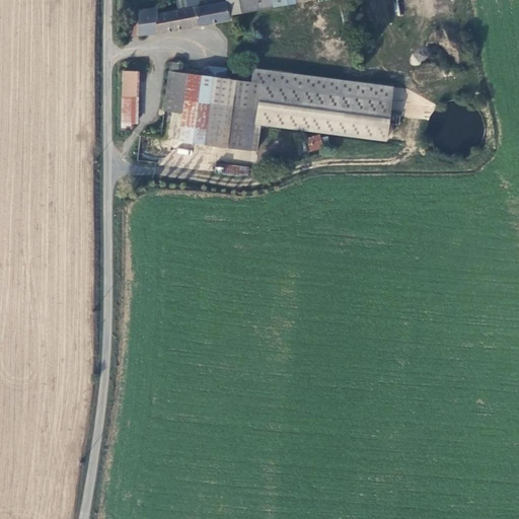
[(224,0),(225,3),(228,18),(271,9),(269,0),(224,0)]
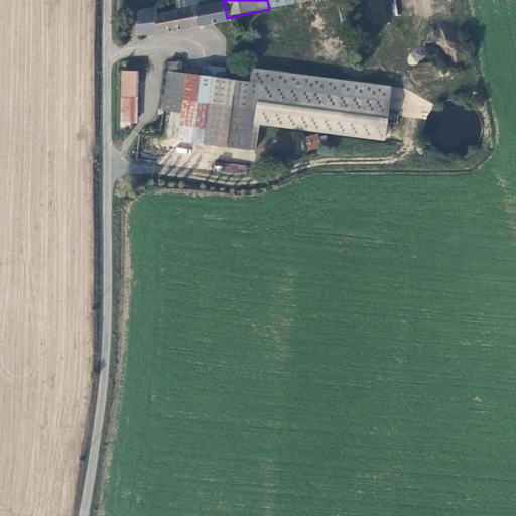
[(293,0),(267,0),(269,9),(294,5),(293,0)]
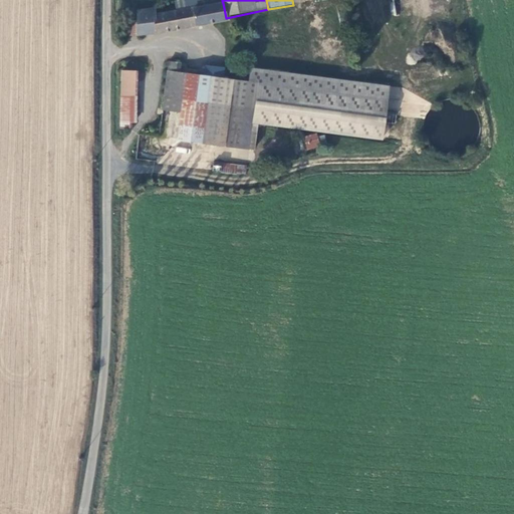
[(156,14),(155,7),(138,9),(140,20),(142,35),(226,18),(223,3),(156,14)]
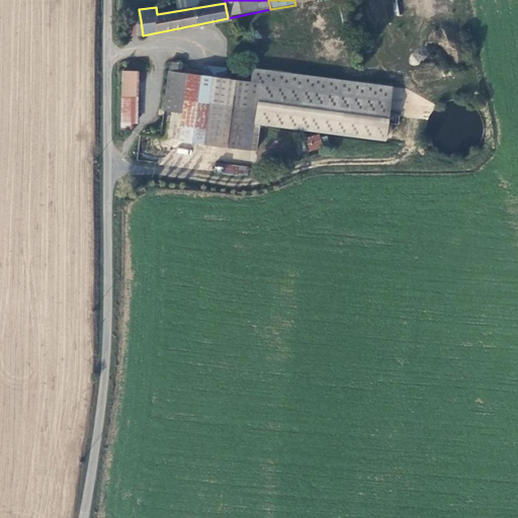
[(132,22),(134,35),(143,35),(141,20),(132,22)]
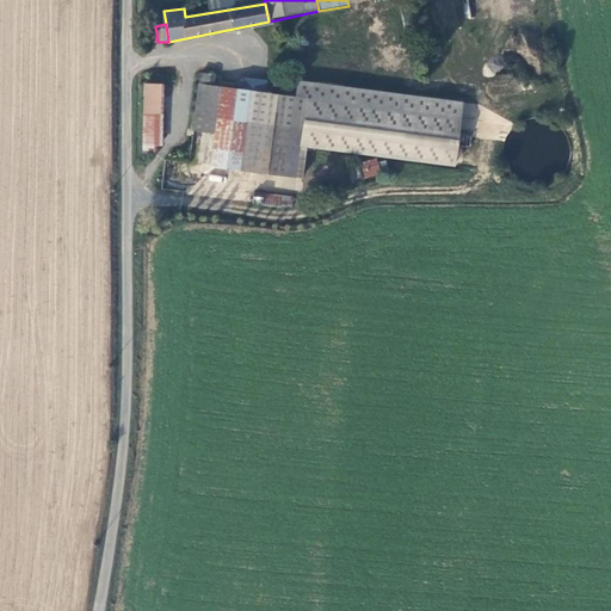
[(189,161),(210,165),(223,87),(214,86),(215,75),(202,74),(189,161)]
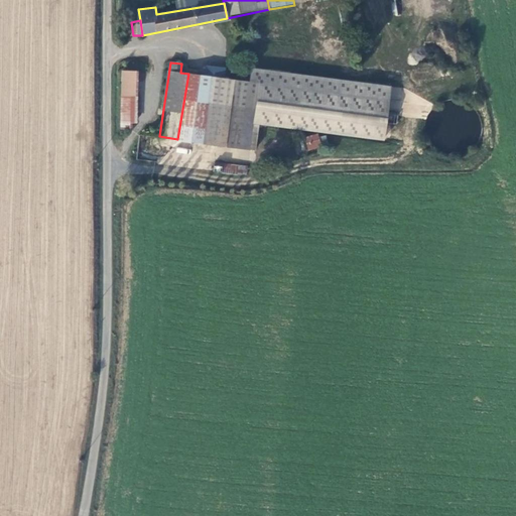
[(225,77),(226,68),(204,66),(203,75),(225,77)]
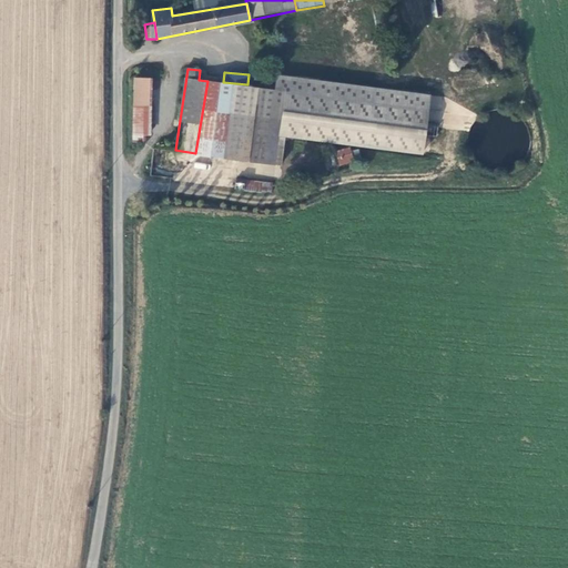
[(134,74),(132,132),(144,133),(149,133),(152,77),(134,74)]
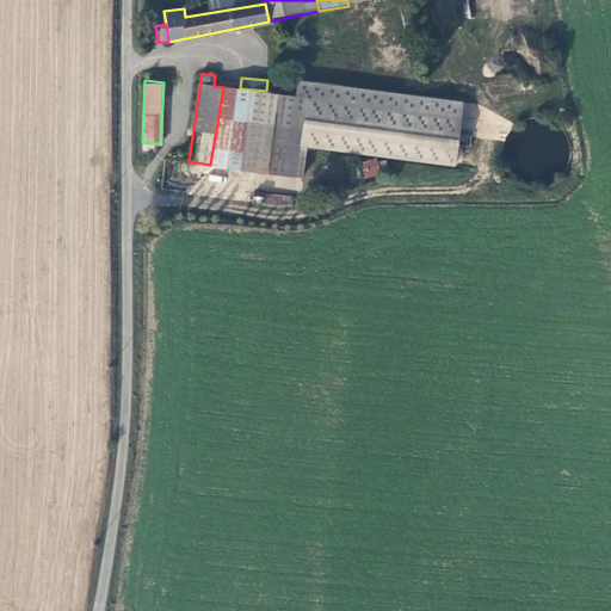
[(252,91),(223,87),(210,165),(239,168),(252,91)]
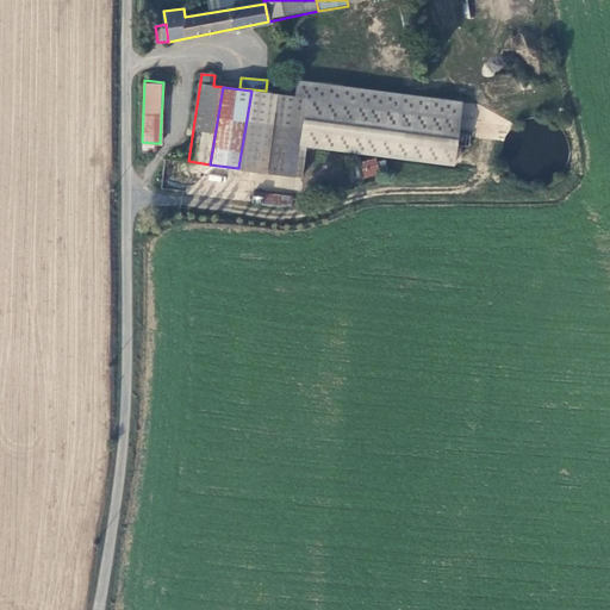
[(251,91),(238,168),(287,175),(291,149),(259,137),(280,95),(251,91)]
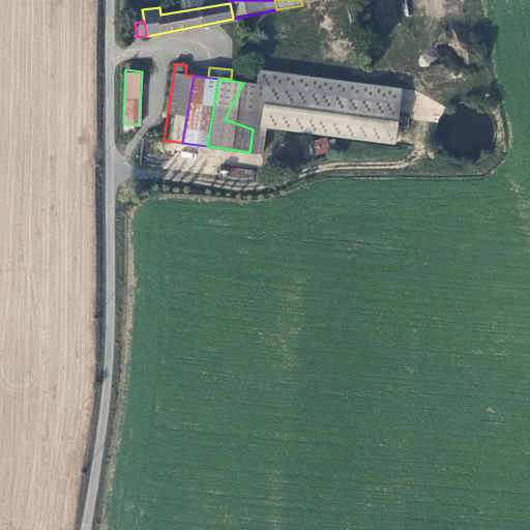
[(225,119),(253,129),(259,85),(243,83),(225,119)]
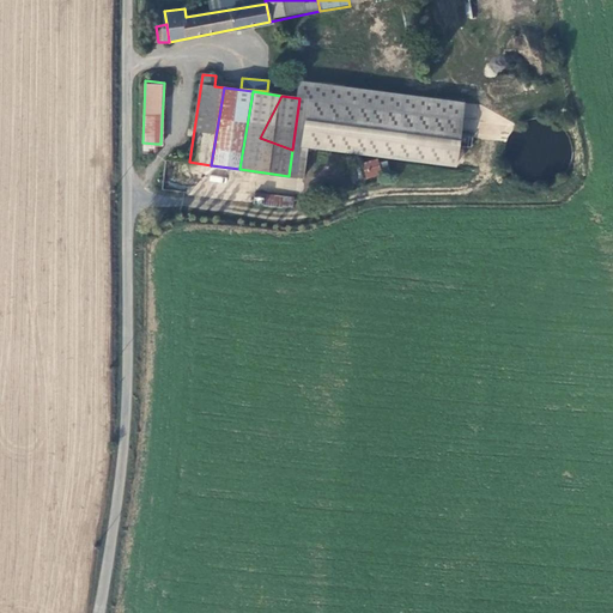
[(389,171),(382,145),(375,147),(378,158),(363,163),(365,177),(389,171)]
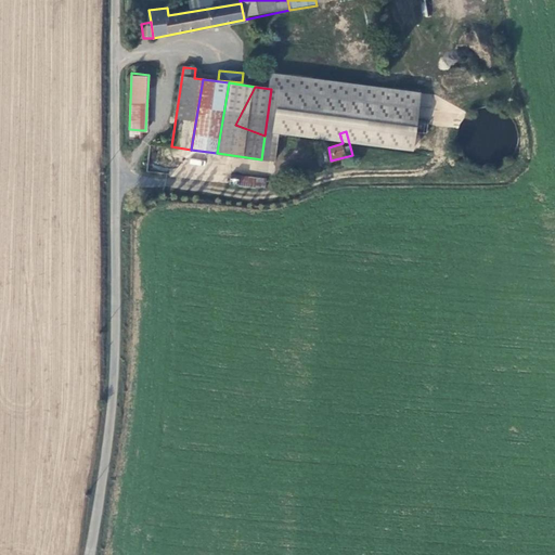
[(202,167),(205,155),(193,152),(190,163),(202,167)]
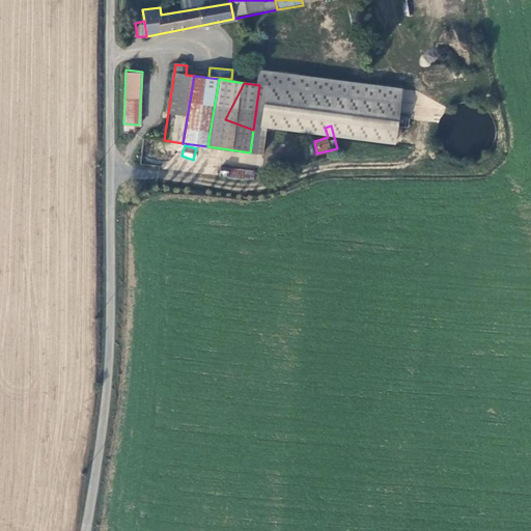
[(227,178),(243,179),(244,169),(228,167),(227,178)]
